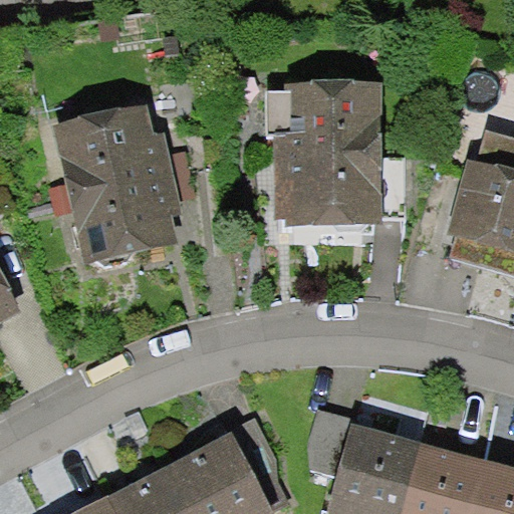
[(379,81),(286,82),(286,90),(264,90),(265,135),(273,135),(274,219),(284,219),(284,225),(382,223),(379,81)]
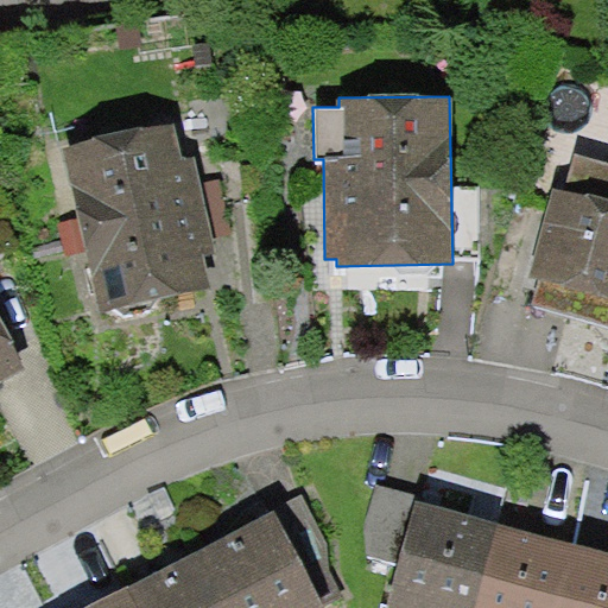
[(175,120),(61,145),(97,312),(209,289),(201,247),(216,245),(197,153),(182,156),(175,120)]
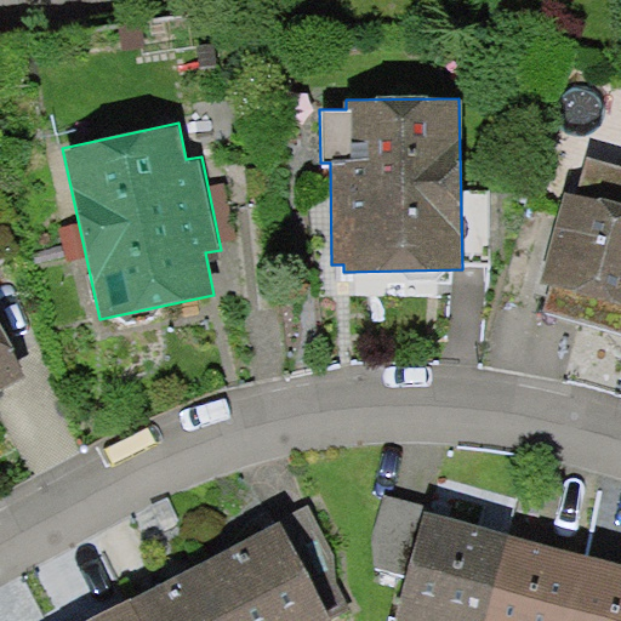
[(620,189),(580,178),(571,206),(554,201),(530,292),(579,318),(602,324),(620,322),(620,189)]
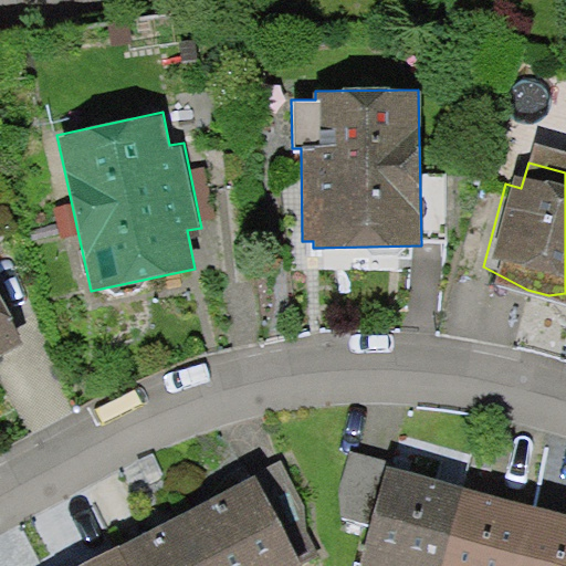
[(0,358),(11,354),(0,332),(0,358)]
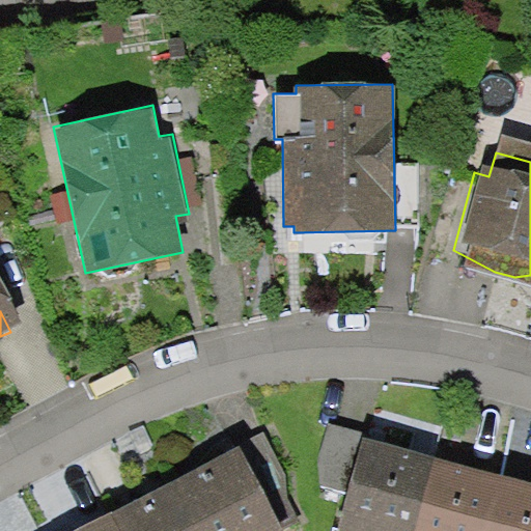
[(278,530),(266,512),(286,505),(284,478),(266,441),(206,473),(144,506),(98,530),(278,530)]
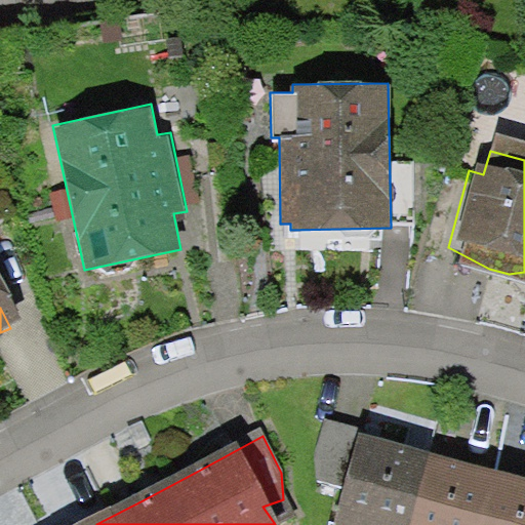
[(402,449),(365,438),(339,521),(353,524),(524,524),(524,486),(524,487),(465,469),(402,449)]
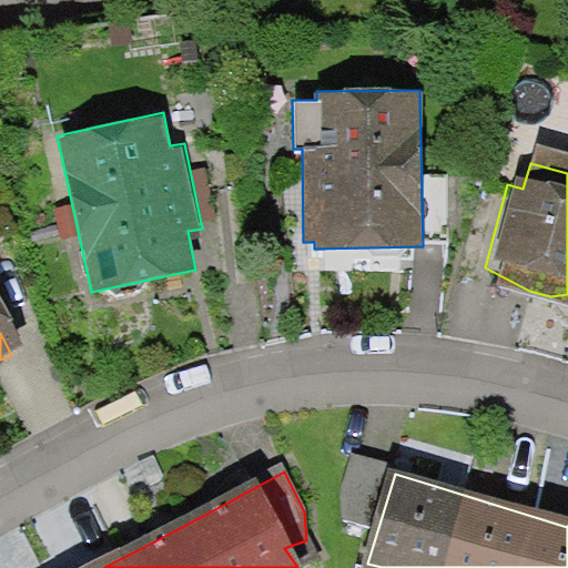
All buildings are outlined.
